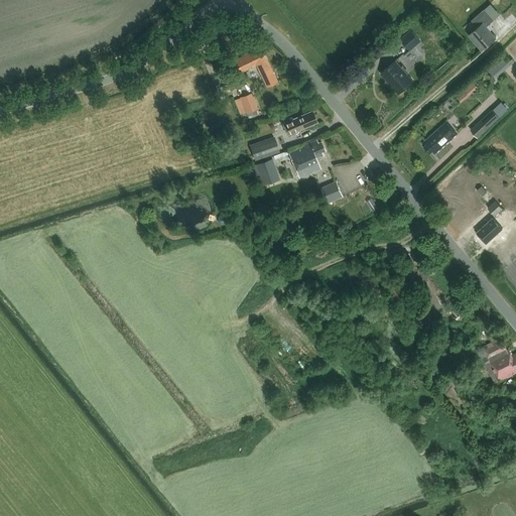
[(494,0),(492,2),(504,18),(515,8),(515,2),(514,0),(494,0)]
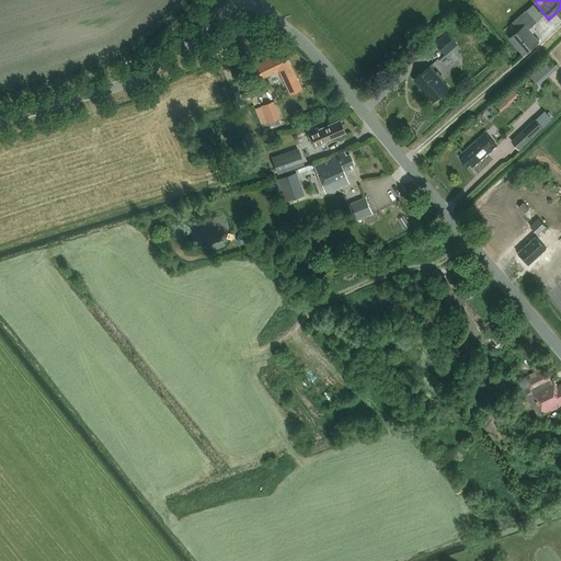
[(539,42),(528,30),(537,22),(526,10),(513,22),(519,30),(510,37),(524,54),(539,42)]
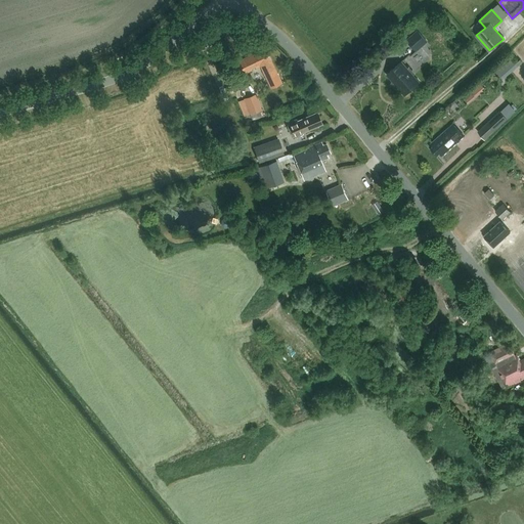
[(418,31),(406,40),(416,50),(427,40),(418,31)]
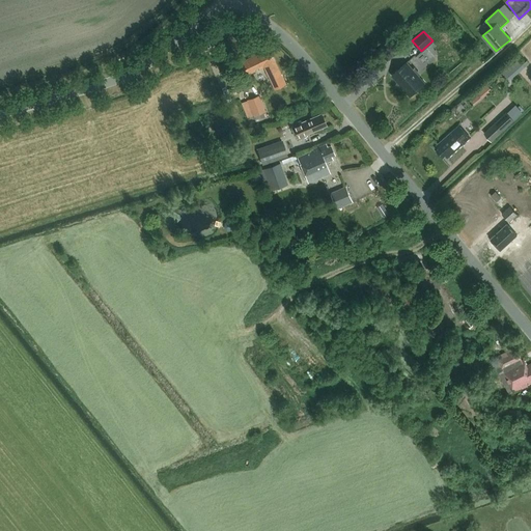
[(259,70),(263,67),(270,81),(281,76),(274,62),(275,62),(269,50),(239,64),(245,77),(255,72),(254,70),(258,67),(259,70)]
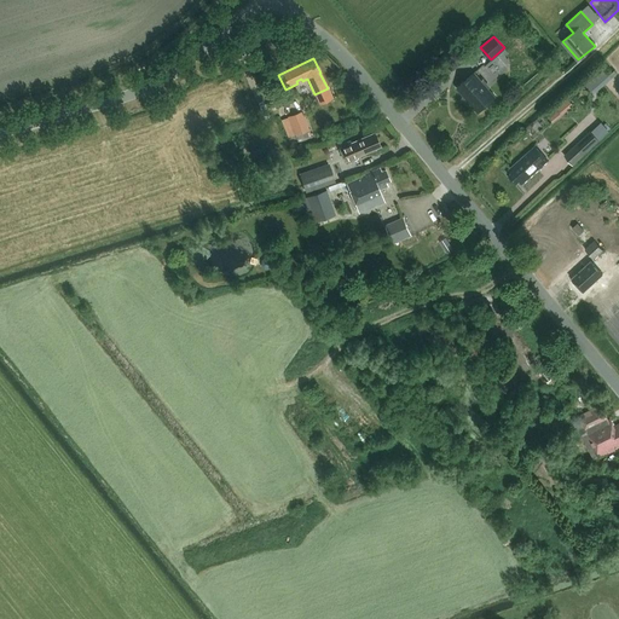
[(486,87),(489,85),(484,79),(481,81),(474,73),(457,88),(470,104),(478,113),(496,97),(486,87)]
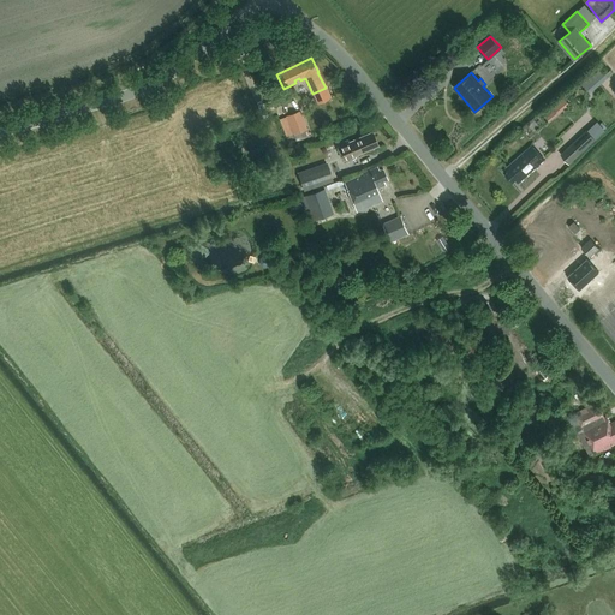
[(549,121),(571,105),(566,99),(554,108),(555,109),(545,117),(549,121)]
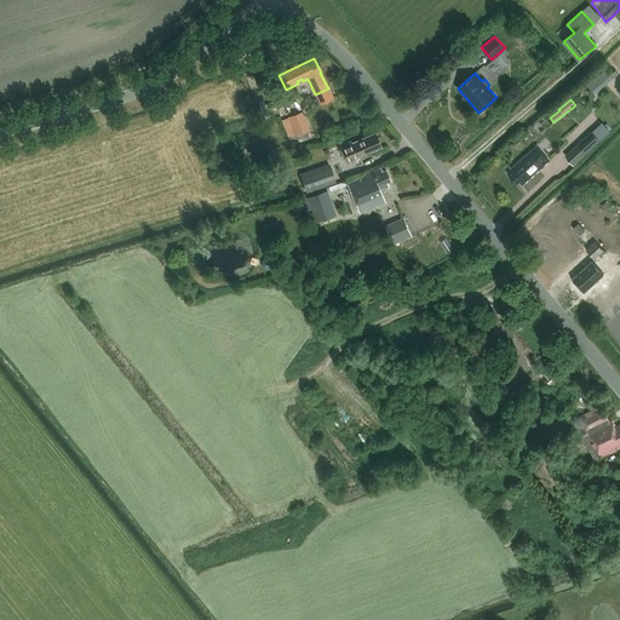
[(303,113),(290,118),(288,118),(296,136),(309,130),(303,113)]
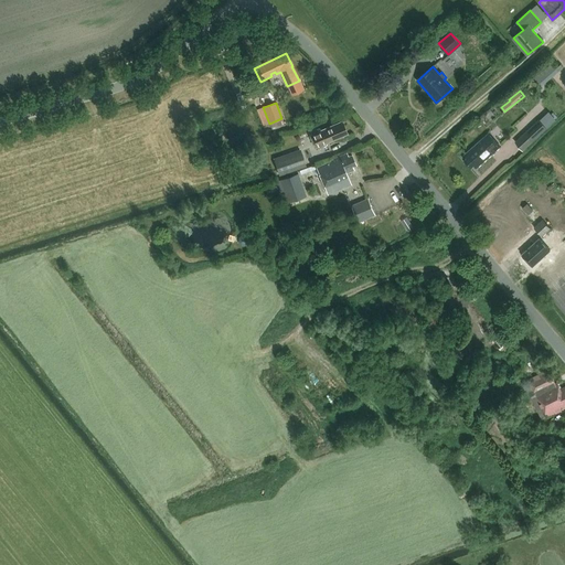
[(523,151),(547,128),(540,119),(514,142),(523,151)]
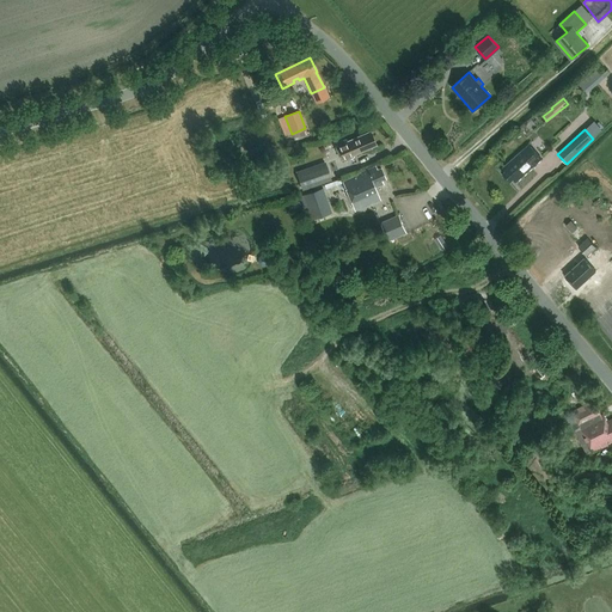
[(371,132),(347,141),(346,140),(336,144),(337,146),(335,147),(340,157),(342,155),(344,161),(354,157),(353,155),(375,145),(371,132)]
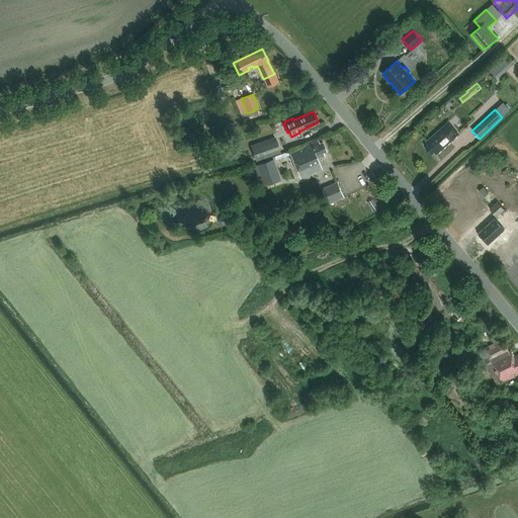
[(451,141),(458,134),(448,122),(440,130),(440,128),(426,143),(428,145),(426,147),(432,154),(434,152),(437,154),(451,141)]
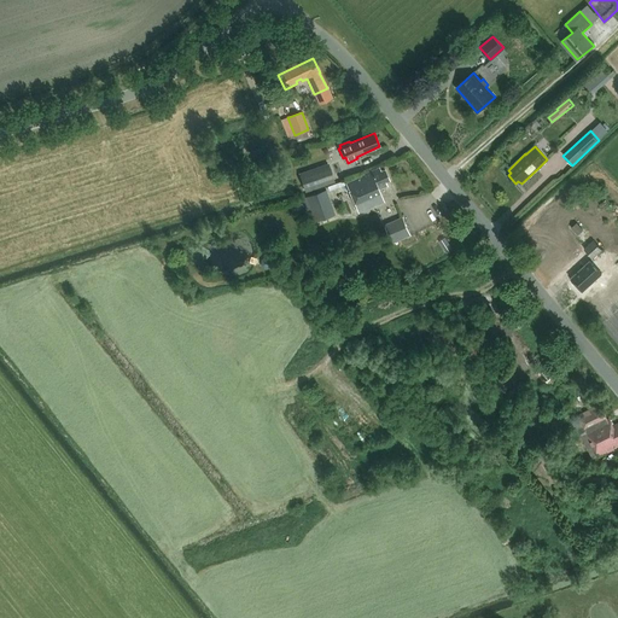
[(299,174),(305,192),(333,182),(327,164),(299,174)]
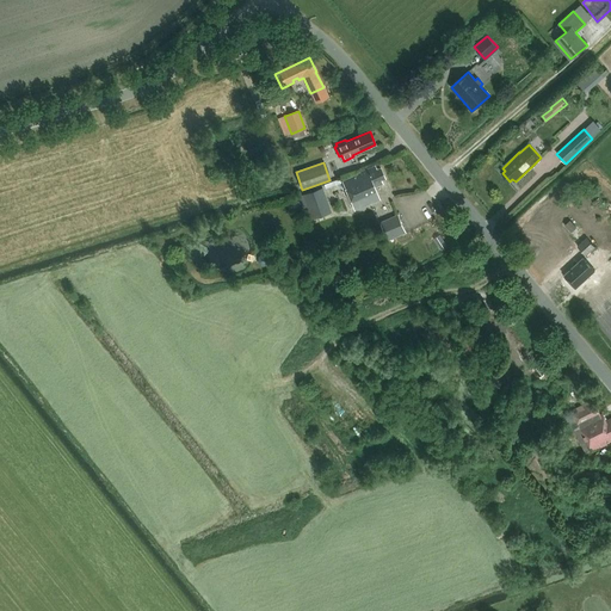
[(343,181),(351,202),(364,196),(366,204),(378,199),(377,195),(374,187),(382,184),(381,180),(384,179),(381,170),(376,171),(375,167),(358,174),(358,176),(343,181)]
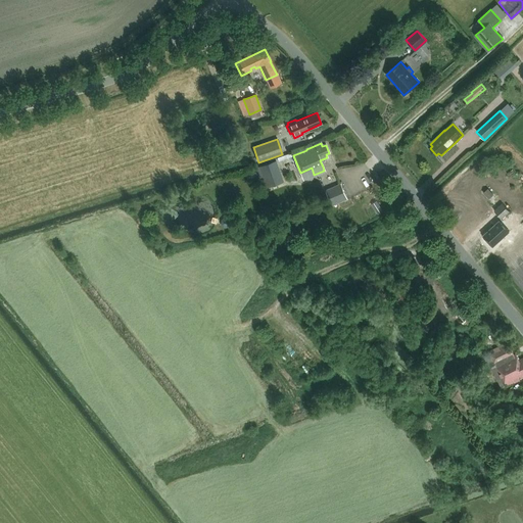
[(259,168),(263,177),(266,185),(282,179),(276,161),(259,168)]
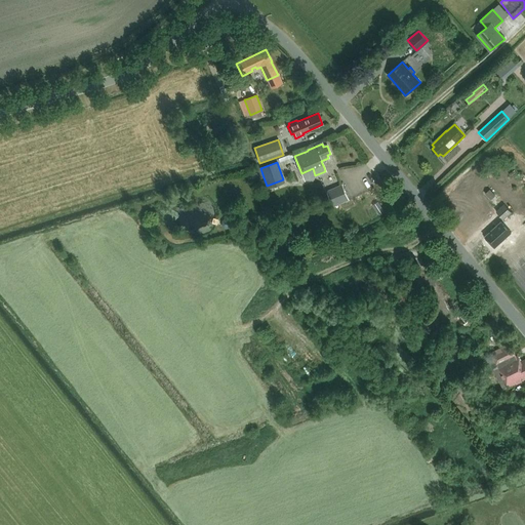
[(334,206),(349,199),(342,185),(327,191),(334,206)]
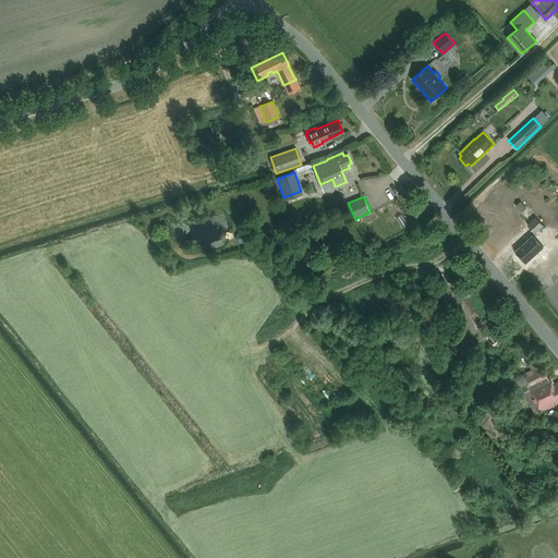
[(521,202),(517,206),(522,211),(526,207),(521,202)]
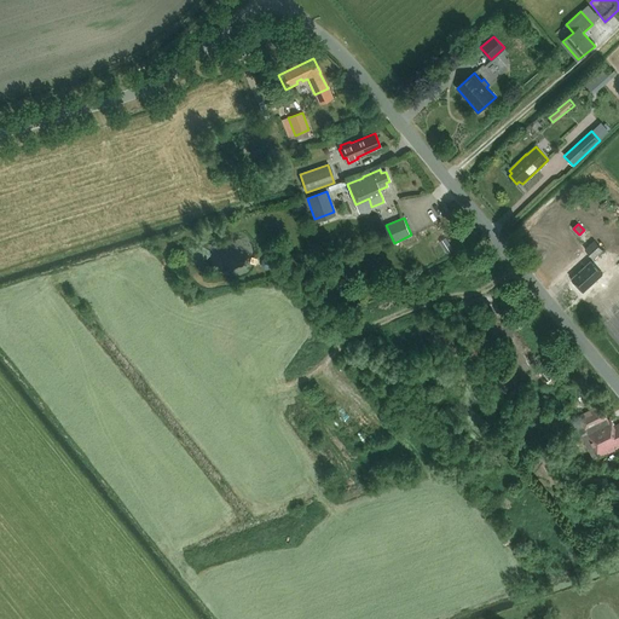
[(603,249),(595,241),(586,249),(595,258),(603,249)]
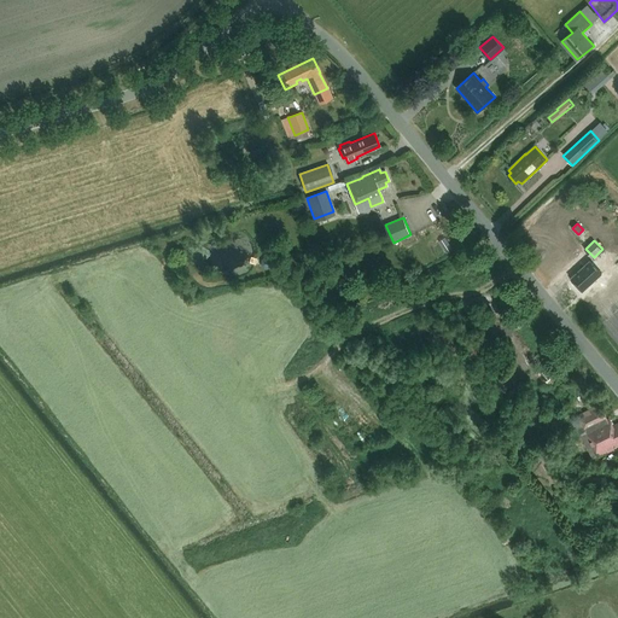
[(272,261),(269,257),(264,257),(261,261),(261,266),(263,269),(268,269),(272,266),(272,261)]
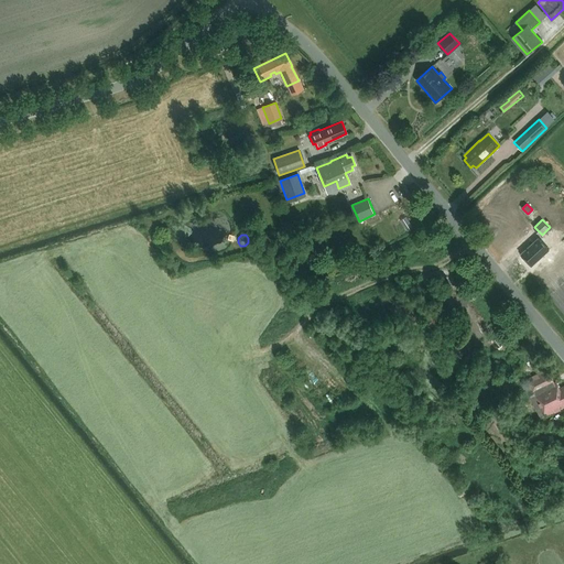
[(540,240),(539,238),(521,253),(532,266),(549,249),(545,246),(549,242),(543,237),(540,240)]
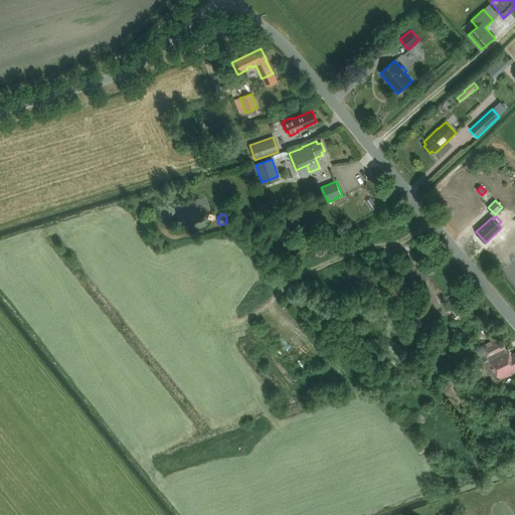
[(449,312),(458,324),(469,315),(451,292),(442,299),(451,311),(449,312)]
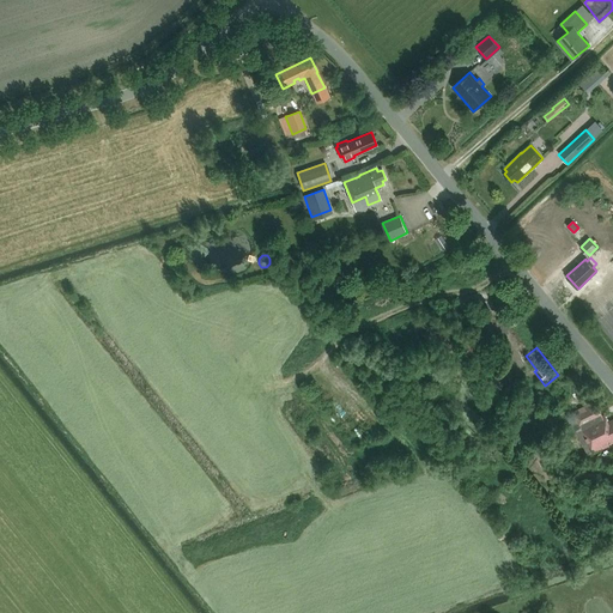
[(612,419),(608,423),(605,414),(602,417),(595,401),(574,412),(576,417),(562,424),(564,430),(572,425),(576,434),(582,430),(594,453),(612,442),(612,419)]
